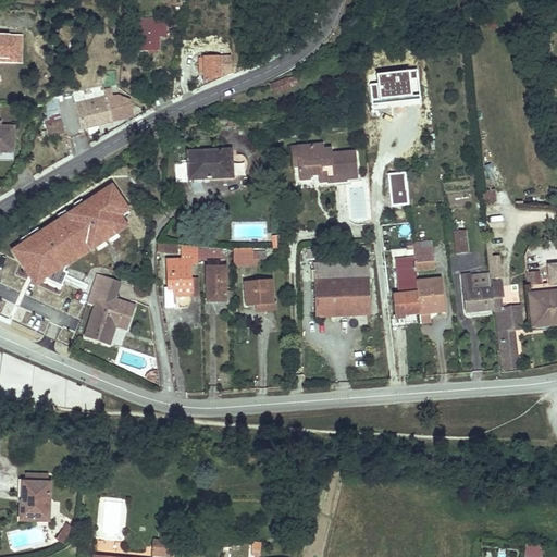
[(158,32),(157,19),(138,20),(140,50),(149,49),(149,54),(157,53),(156,32),(158,32)]
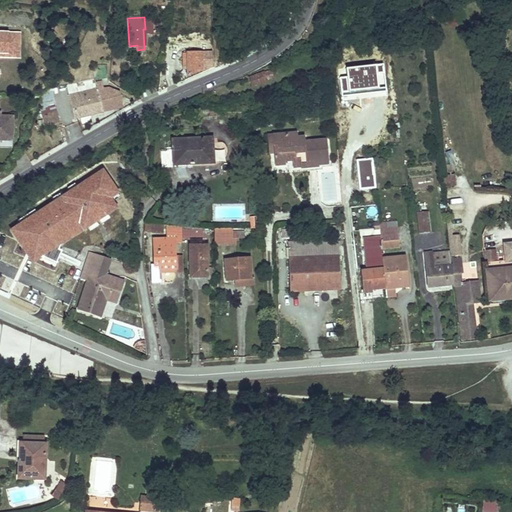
[(0,31),(0,56),(21,57),(22,31),(0,31)]
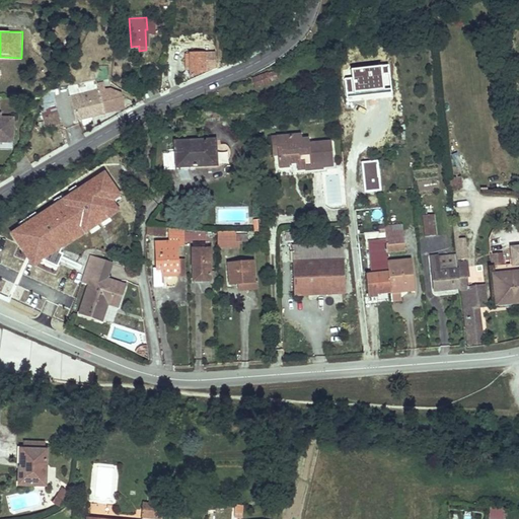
[(385,40),(371,42),(372,51),(386,49),(385,40)]
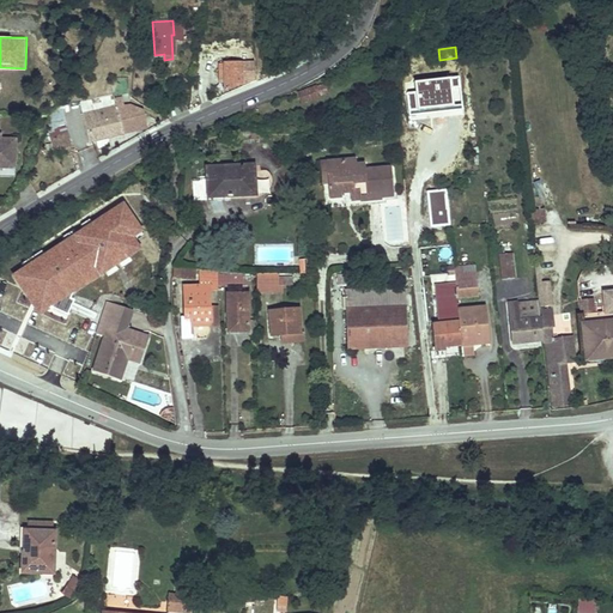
[(249,82),(249,62),(219,64),(220,78),(224,78),(224,90),(249,82)]
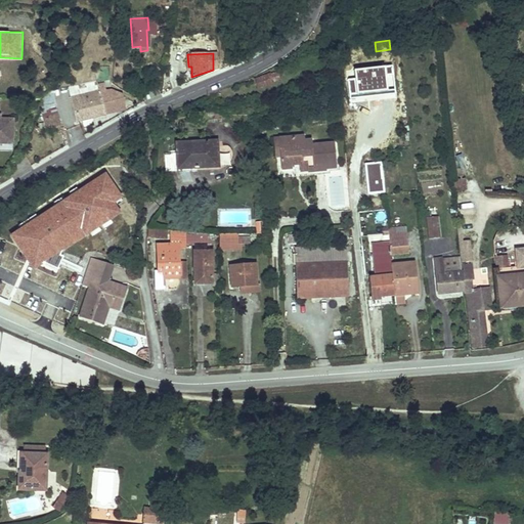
[(270,74),(255,80),(258,89),(273,83),(270,74)]
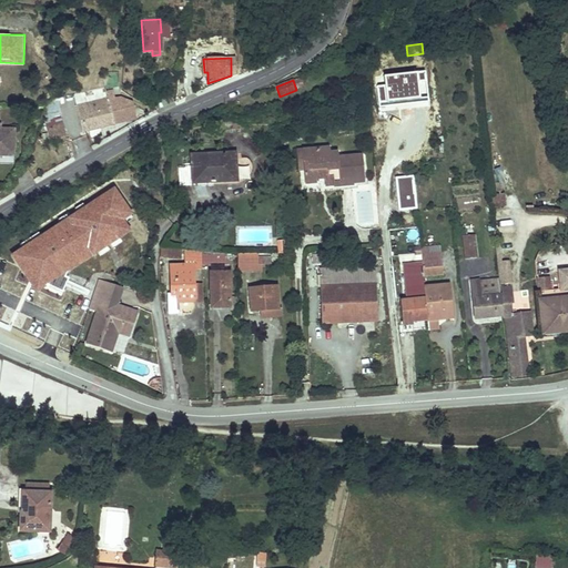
[(113,90),(75,98),(83,131),(127,121),(125,117),(134,115),(132,102),(121,98),(115,99),(113,90)]
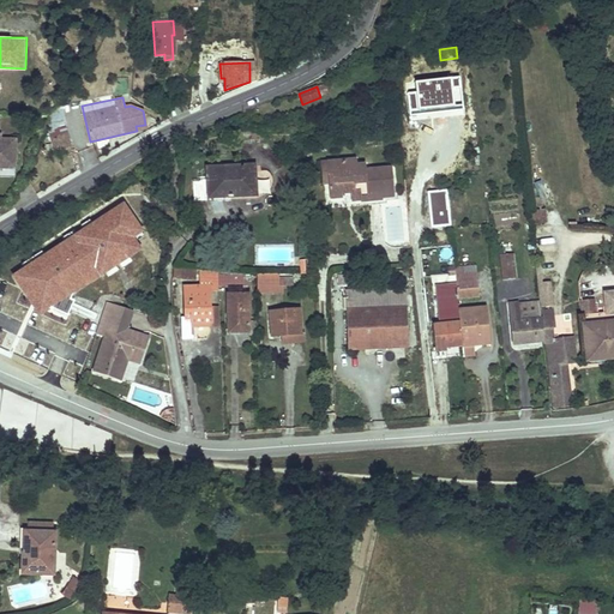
[(50,134),(62,114),(60,106),(49,113),(49,116),(47,121),(50,134)]
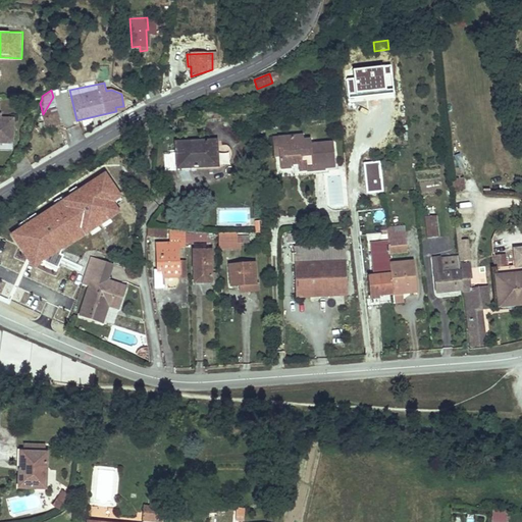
[(44,118),(57,115),(53,97),(43,114),(44,118)]
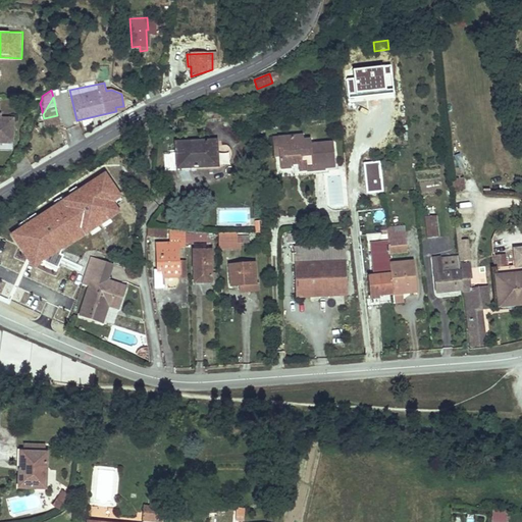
[(57,115),(44,118),(47,127),(60,124),(57,115)]
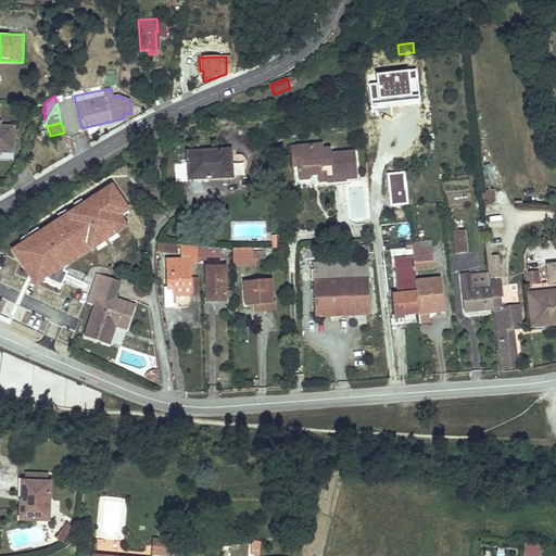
[(0,152),(1,151),(12,152),(12,126),(0,125),(0,152)]
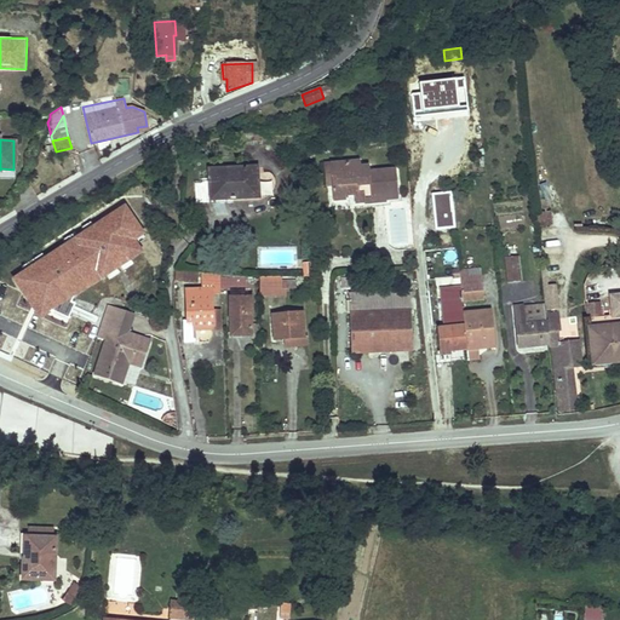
[(81,156),(85,167),(92,165),(89,154),(81,156)]
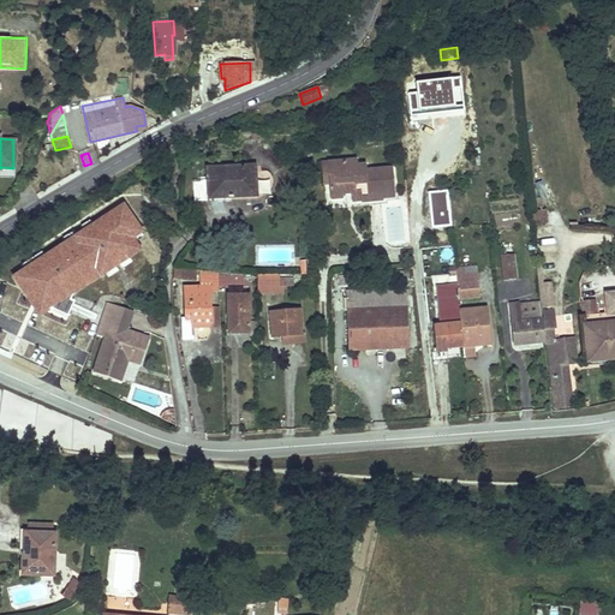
[(382,198),(395,197),(392,168),(366,171),(365,165),(357,166),(357,160),(346,161),(347,169),(333,171),(334,183),(329,183),(330,198),(339,197),(342,197),(342,192),(351,192),(360,191),(362,201),(362,202),(383,199),(382,198)]
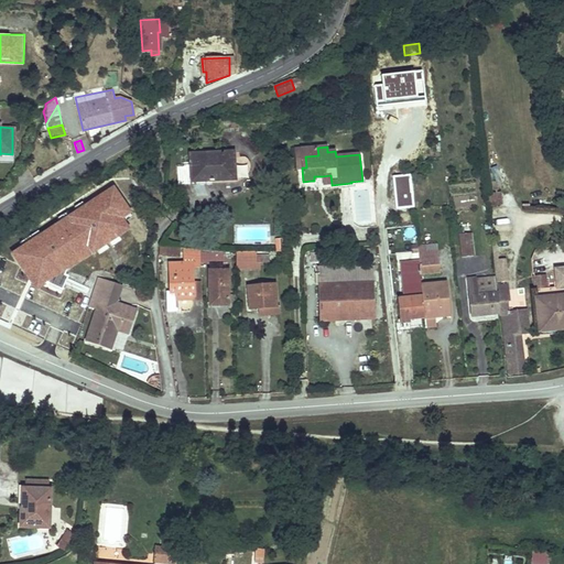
[(318,155),(317,148),(300,149),(302,167),(306,167),(305,156),(318,155)]
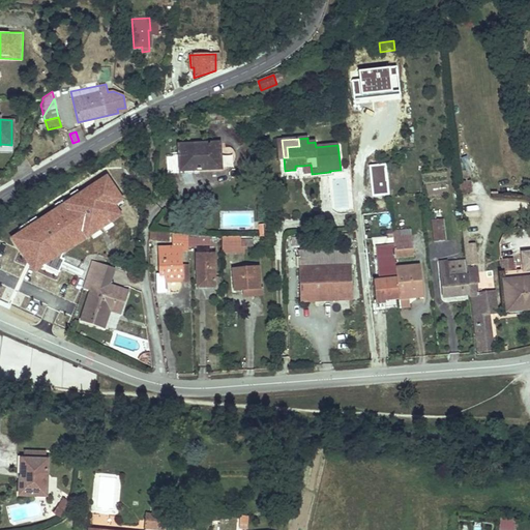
[(219,143),(179,145),(180,171),(221,169),(232,167),(234,165),(235,163),(236,159),(236,156),(234,152),(232,149),(228,147),(221,148),(219,143)]
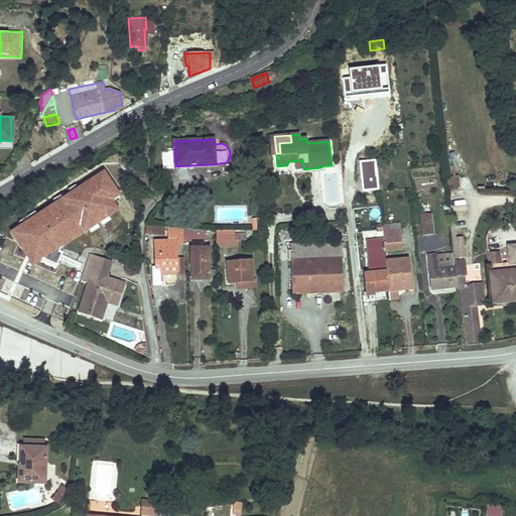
[(173,151),(162,151),(163,168),(173,168),(173,151)]
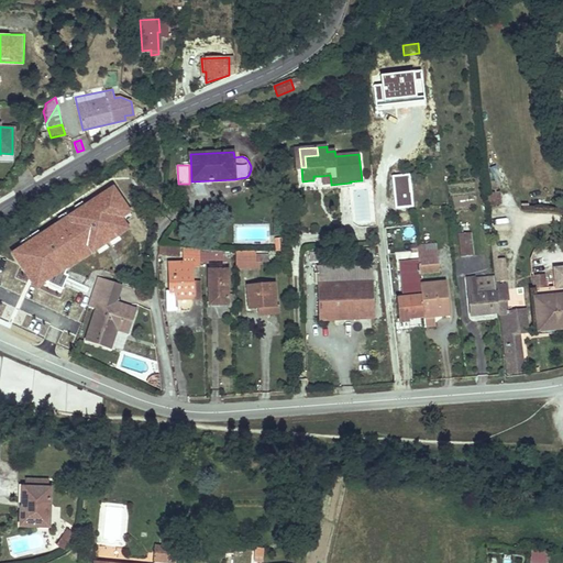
[(330,175),(321,176),(322,184),(331,184),(330,175)]
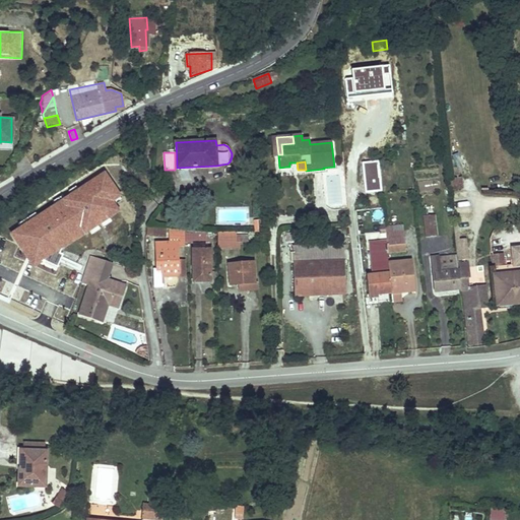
[(125,179),(93,169),(91,177),(122,186),(125,179)]
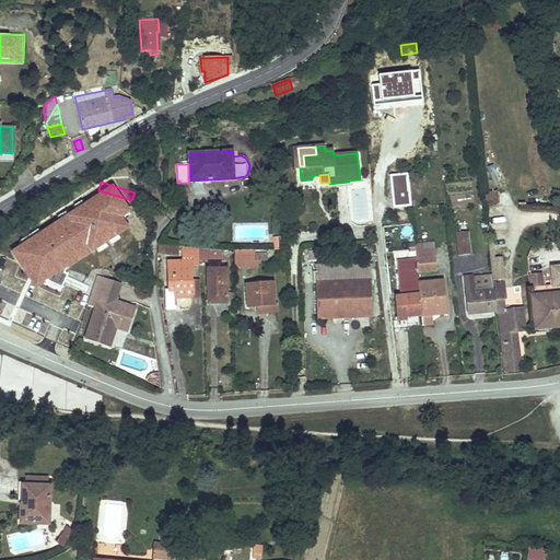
[(497,190),(485,191),(485,203),(497,203),(497,190)]
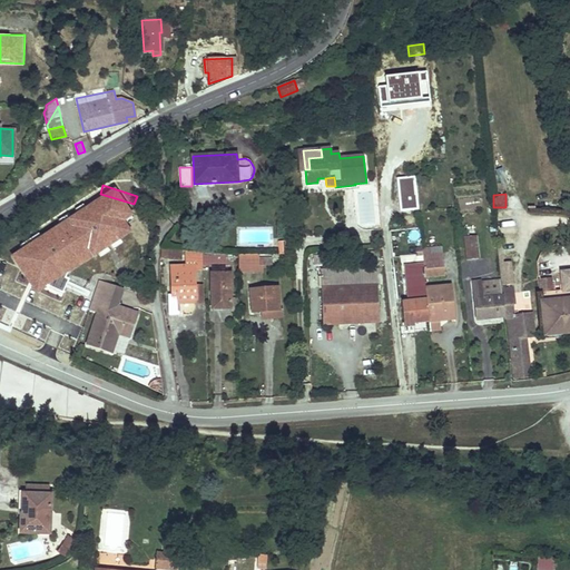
[(126,233),(78,219),(70,248),(87,254),(88,248),(119,257),(126,233)]
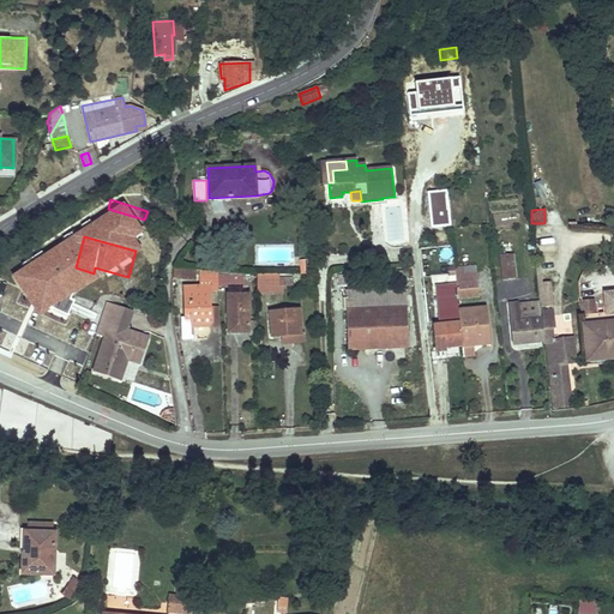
[(13,253),(0,263),(0,274),(19,260),(13,253)]
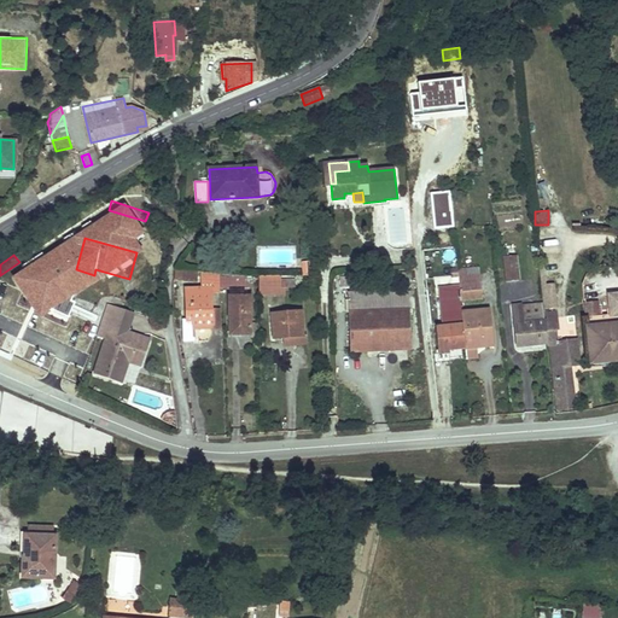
[(516,255),(503,256),(506,281),(518,280),(516,255)]
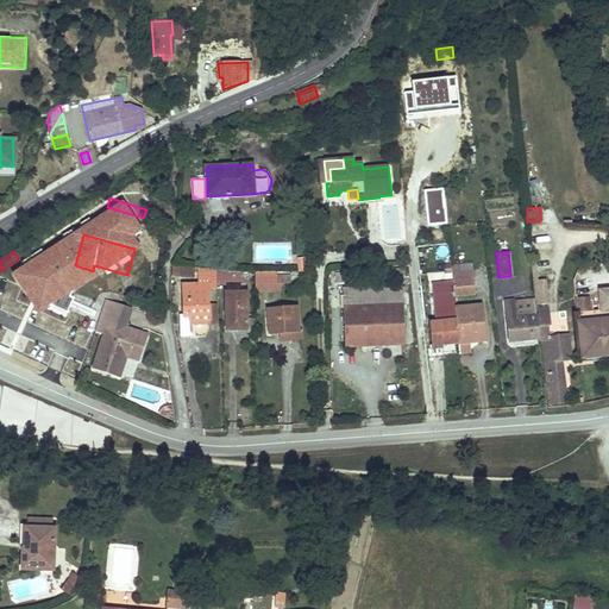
[(472,263),(451,265),(453,287),(475,286),(472,263)]
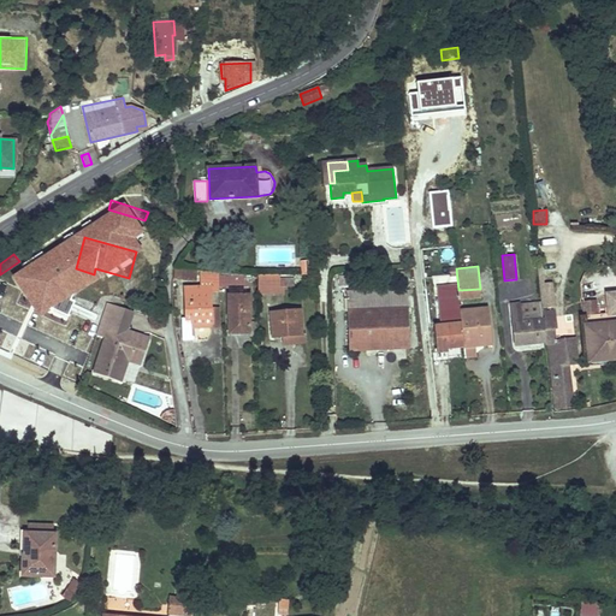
[(183,271),(175,270),(173,280),(183,283),(183,279),(183,271)]
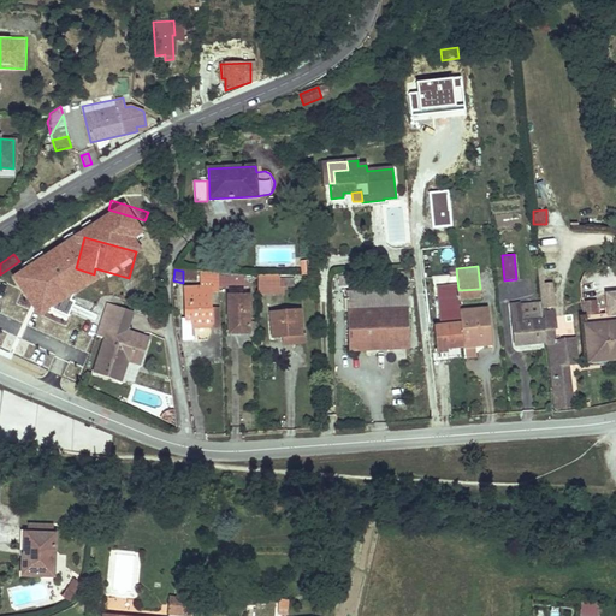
[(195,271),(183,271),(183,279),(195,280),(195,271)]
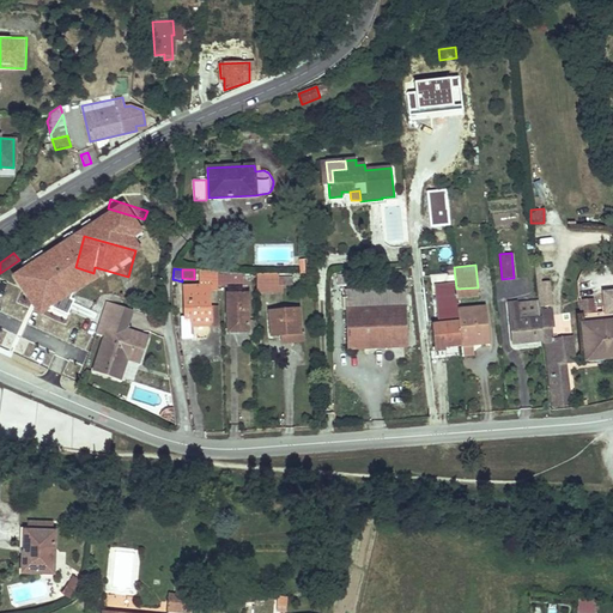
[(218,290),(217,271),(200,271),(201,286),(210,286),(210,289),(218,290)]
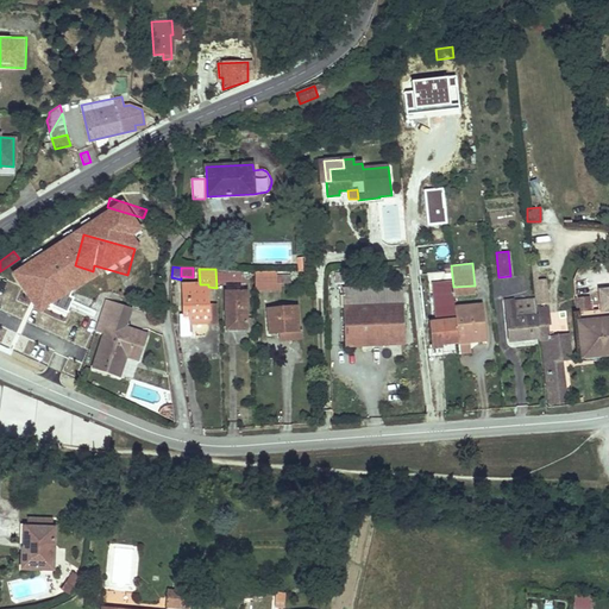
[(246,272),(228,271),(228,283),(243,283),(243,278),(246,278),(246,272)]
